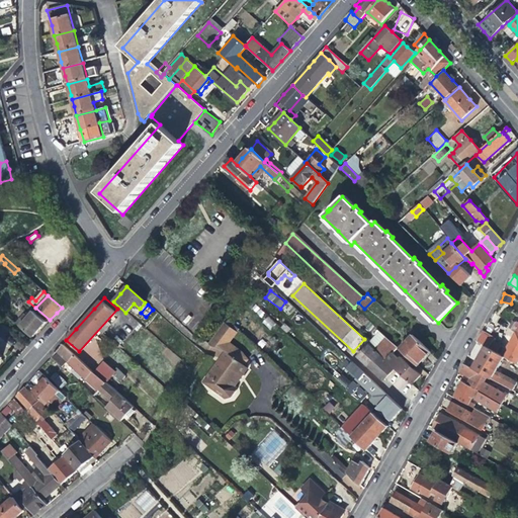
[(28,318),(25,315),(20,320),(24,323),(20,327),(32,337),(39,329),(46,323),(33,312),(28,318)]
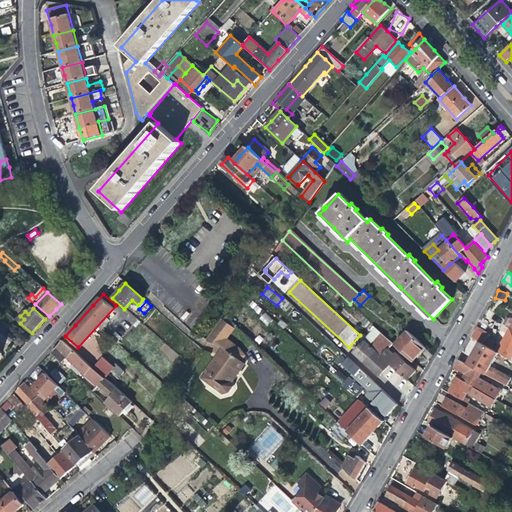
[(265,313),(259,318),(267,326),(273,320),(265,313)]
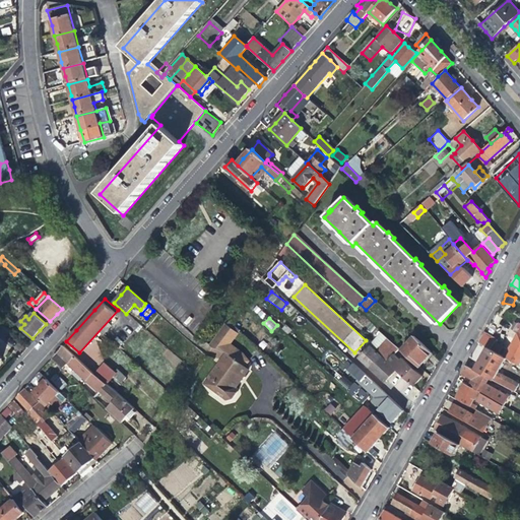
[(119,330),(127,336),(136,325),(130,319),(119,330)]
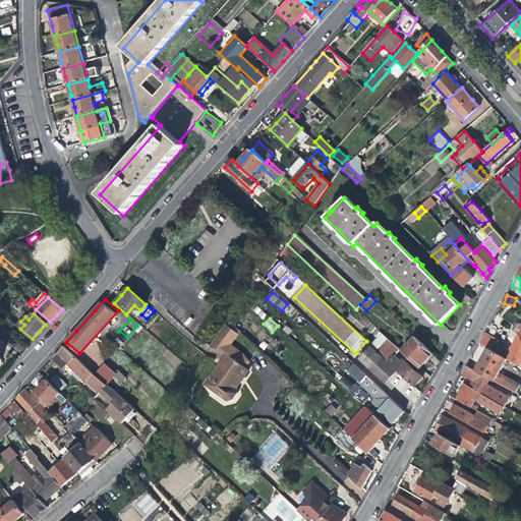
[(520,331),(505,358),(508,359),(517,365),(520,358),(520,331)]
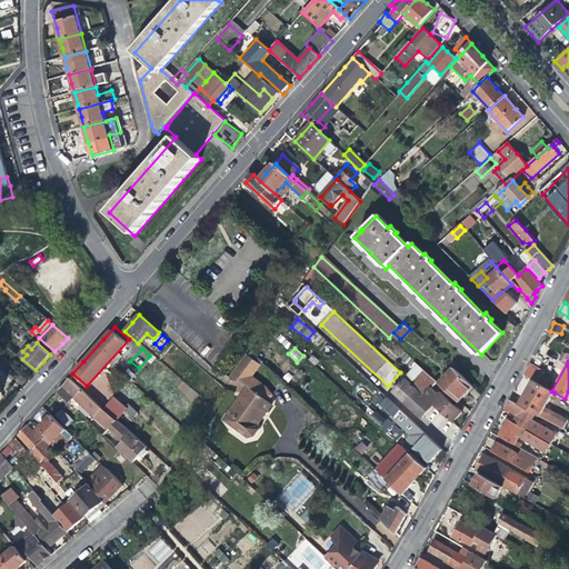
[(529,367),(523,376),(533,381),(546,388),(550,380),(529,367)]
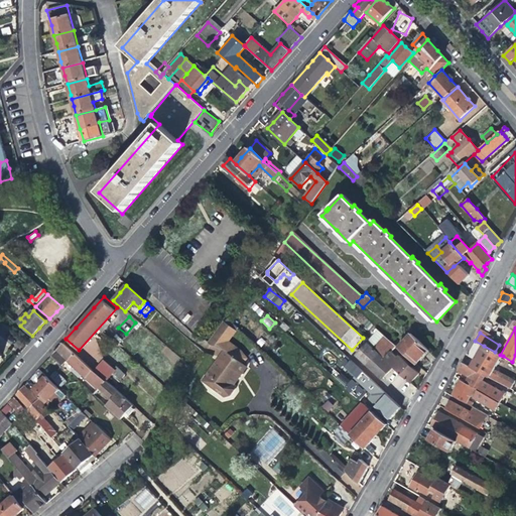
[(428,350),(410,334),(397,348),(415,364),(422,356),(428,350)]
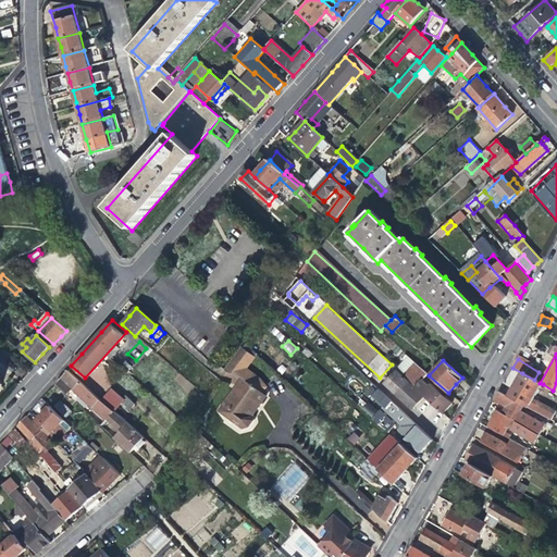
[(428,373),(413,361),(403,375),(443,412),(450,404),(444,397),(430,385),(429,387),(421,380),(428,373)]
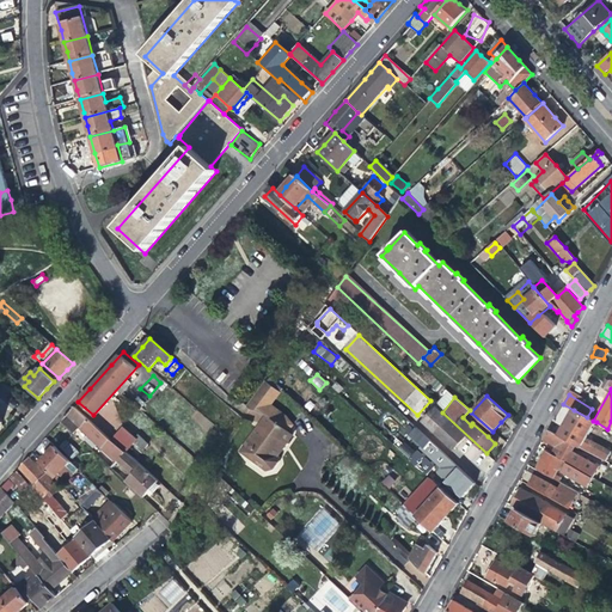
[(564,405),(556,421),(560,423),(568,408),(564,405)]
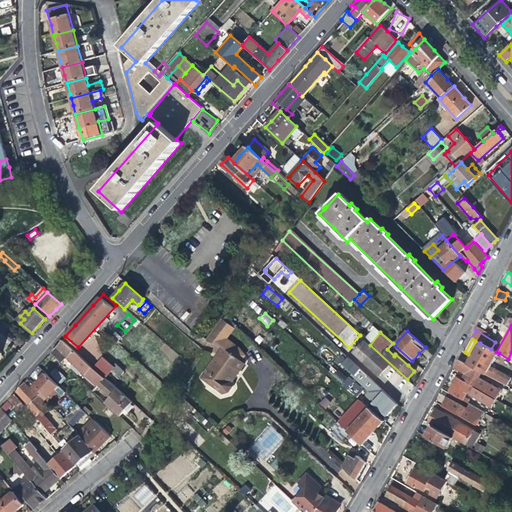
[(76,354),(76,353),(61,340),(56,347),(50,353),(61,363),(66,358),(97,386),(103,379),(94,370),(93,369),(76,354)]
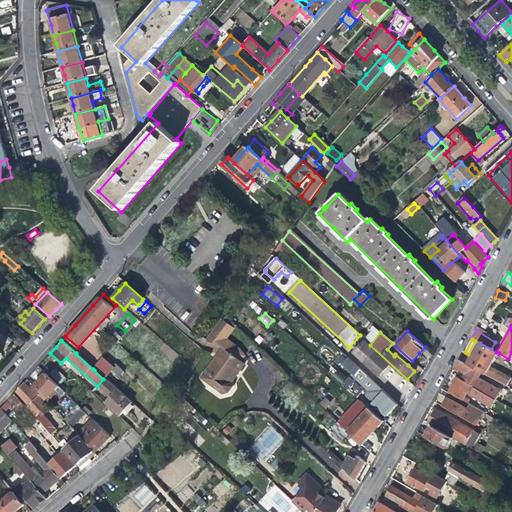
[(359,350),(355,353),(378,375),(389,364),(365,343),(359,350)]
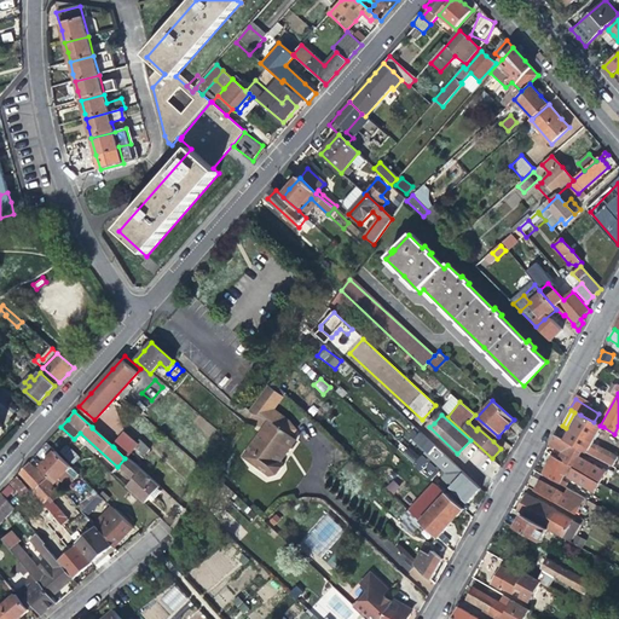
[(618,457),(594,443),(603,427),(600,426),(594,422),(580,415),(573,428),(566,440),(614,468),(618,457)]
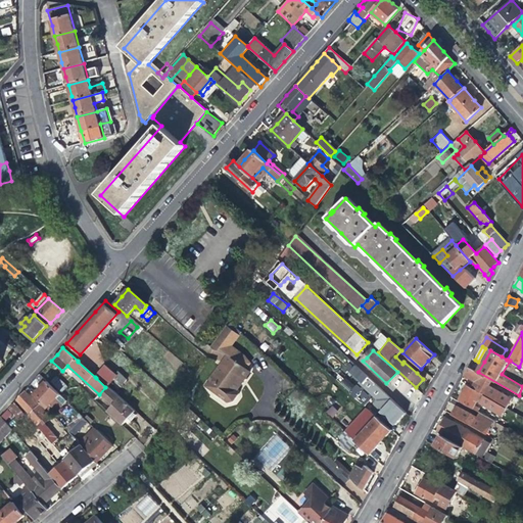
[(242,382),(249,373),(226,355),(204,386),(227,402),(232,401),(237,395),(236,390),(242,382)]
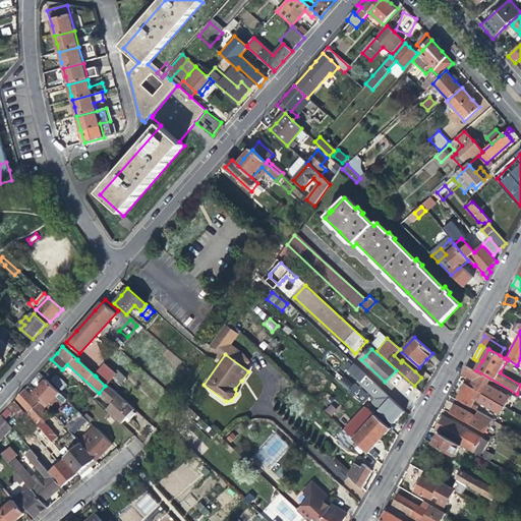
[(82,356),(78,360),(85,366),(89,362),(82,356)]
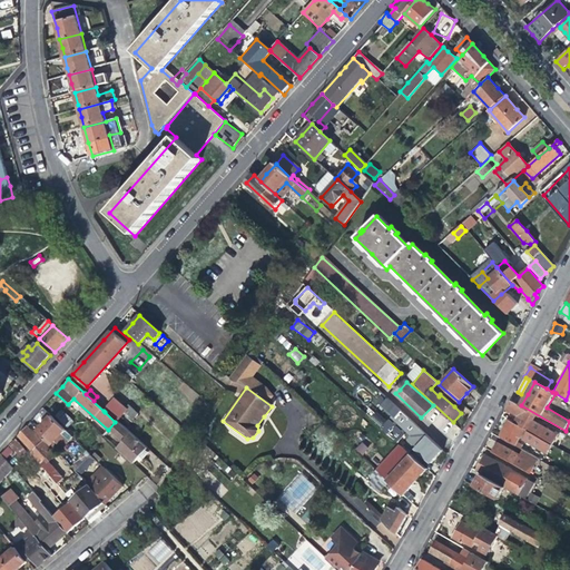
[(420,429),(387,397),(381,404),(413,435),(420,429)]
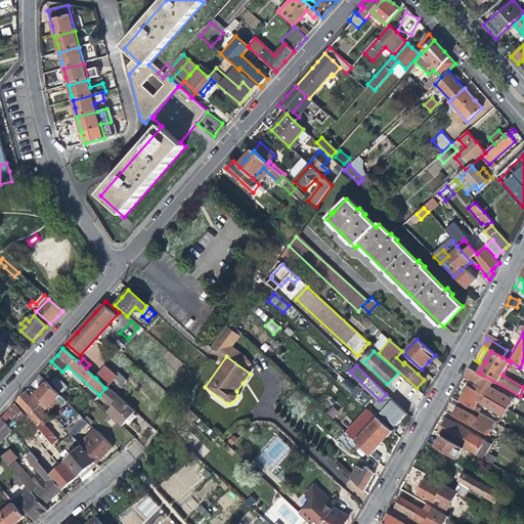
[(491,392),(496,384),(470,368),(469,367),(464,375),(479,384),(477,386),(476,389),(494,400),(497,396),(491,392)]
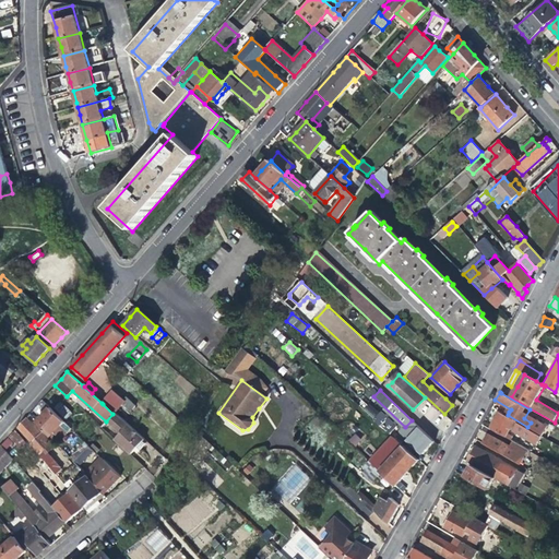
[(63,395),(52,406),(63,418),(69,413),(74,406),(63,395)]
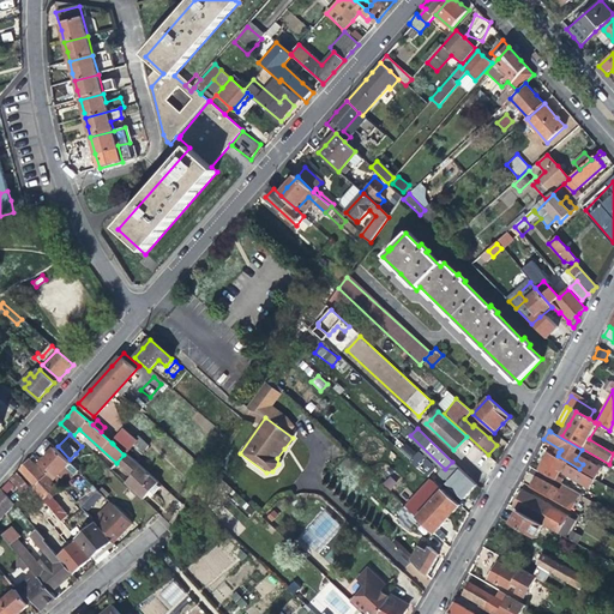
[(139,438),(133,446),(143,452),(149,444),(139,438)]
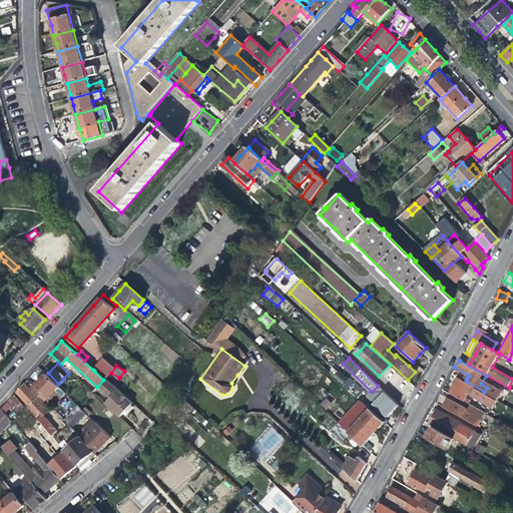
[(38,367),(34,372),(41,379),(41,380),(33,388),(52,408),(56,403),(49,397),(58,387),(38,367)]
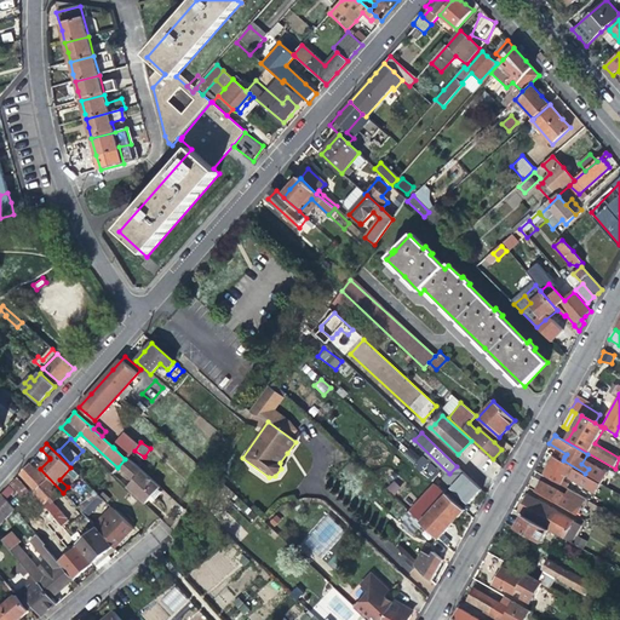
[(589,469),(591,463),(595,458),(587,454),(581,464),(589,469)]
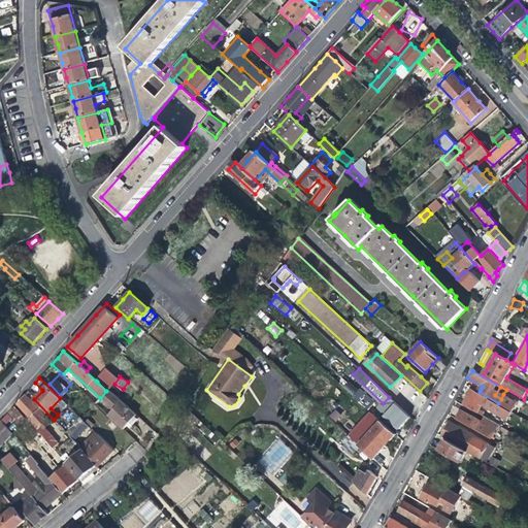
[(31,395),(34,399),(42,391),(38,388),(35,391),(31,395)]
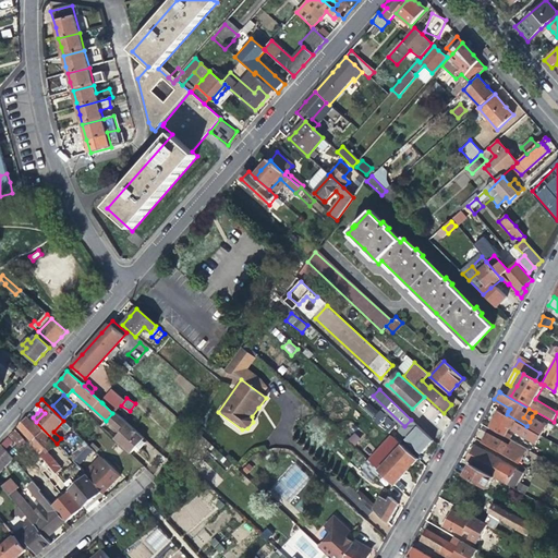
[(543,436),(526,426),(507,414),(498,410),(493,420),(489,426),(505,435),(509,428),(517,429),(540,443),(543,436)]
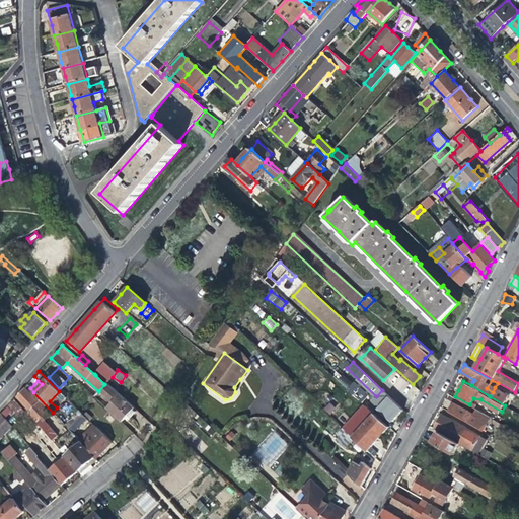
[(121,423),(133,408),(105,383),(104,384),(98,391),(110,401),(104,408),(117,419),(121,423)]
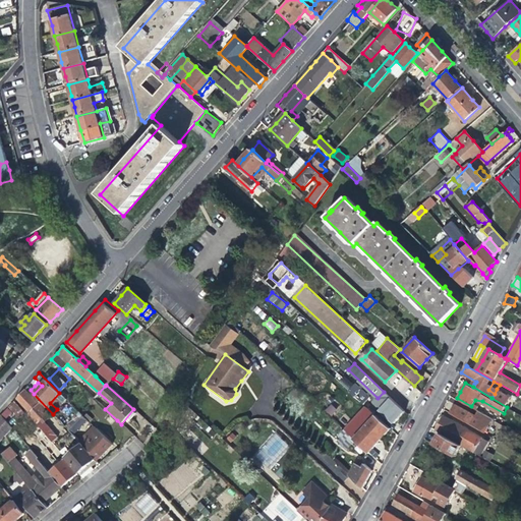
[(351,388),(349,390),(363,403),(368,397),(356,386),(353,390),(351,388)]
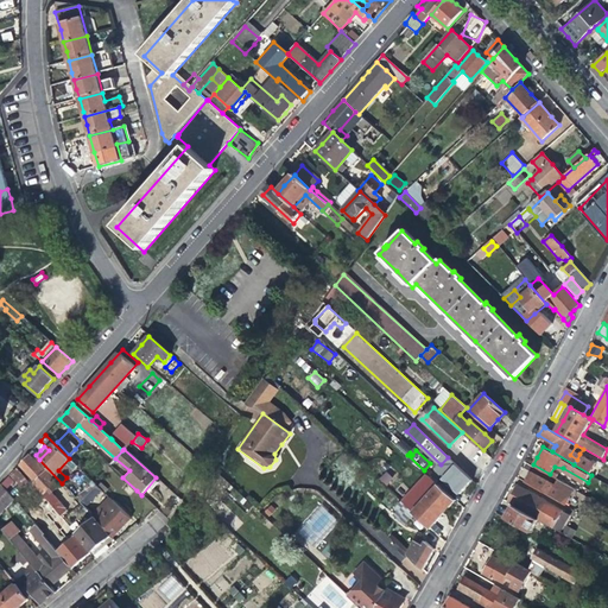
[(27,455),(19,464),(35,481),(33,482),(43,492),(42,493),(62,515),(68,511),(48,487),(54,482),(35,462),(27,455)]
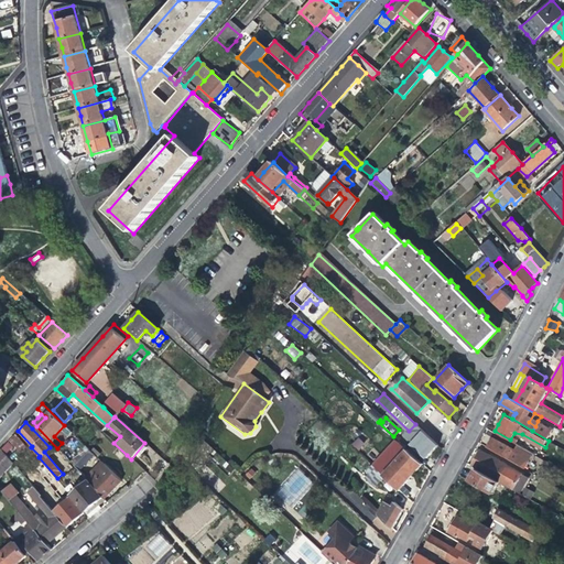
[(437,445),(415,424),(409,431),(405,435),(403,436),(425,457),(437,445)]
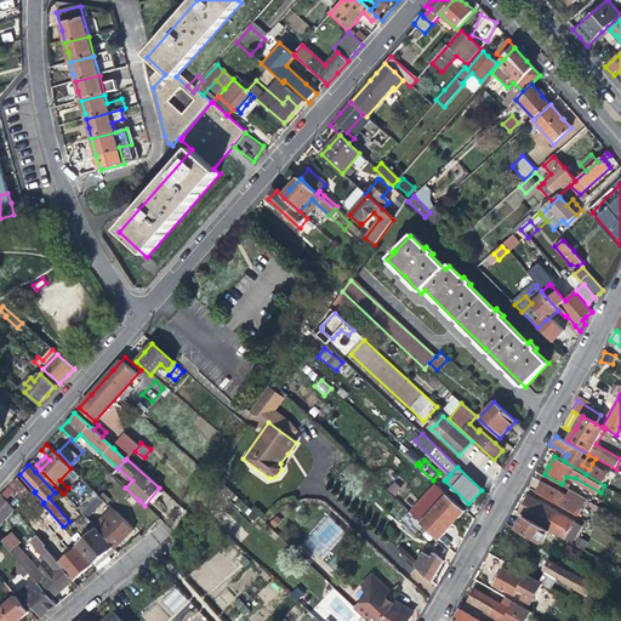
[(406,484),(398,476),(386,489),(396,496),(406,484)]
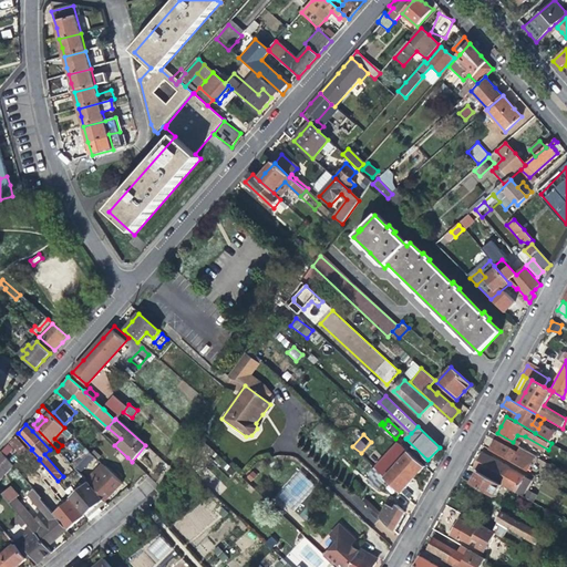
[(27,447),(16,435),(10,442),(20,454),(27,447)]
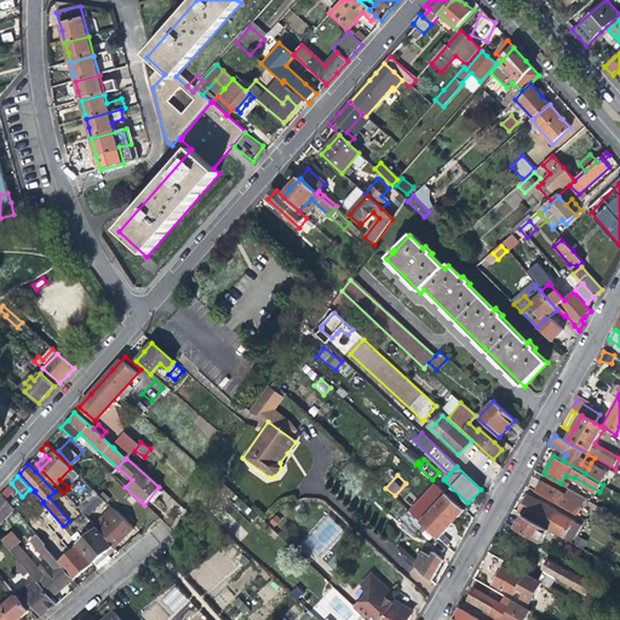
[(73,491),(82,495),(87,486),(79,481),(73,491)]
